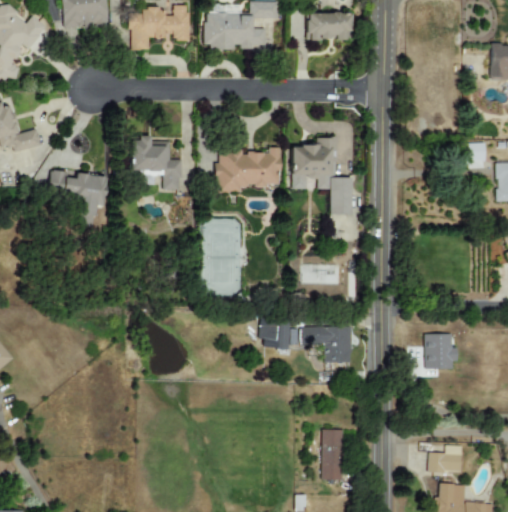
[(58,0),(61,34),(111,31),(109,0),(58,0)]
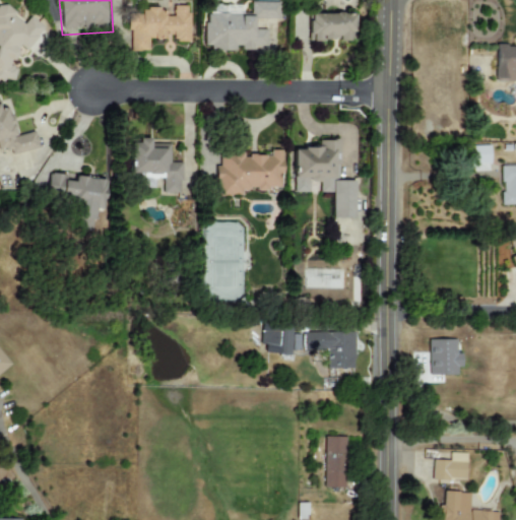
[(253,13),(207,13),(207,49),(245,49),(245,51),(256,51),(256,46),(269,46),(270,28),(257,28),(257,19),(282,19),(282,2),(253,2),(253,13)]
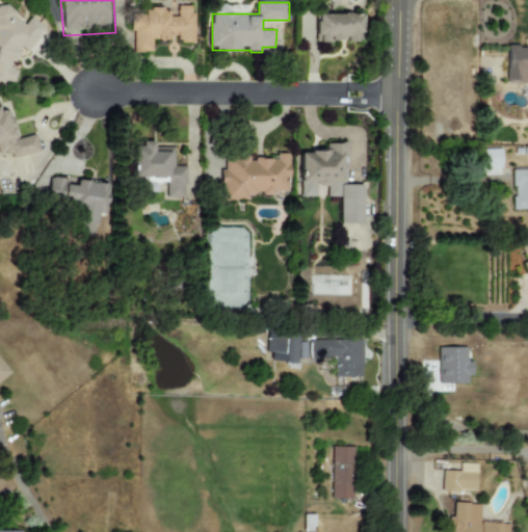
[(135,52),(155,52),(154,38),(181,38),(181,43),(196,43),(195,5),(180,6),(180,17),(172,17),(172,8),(146,8),(146,20),(134,20),(135,52)]
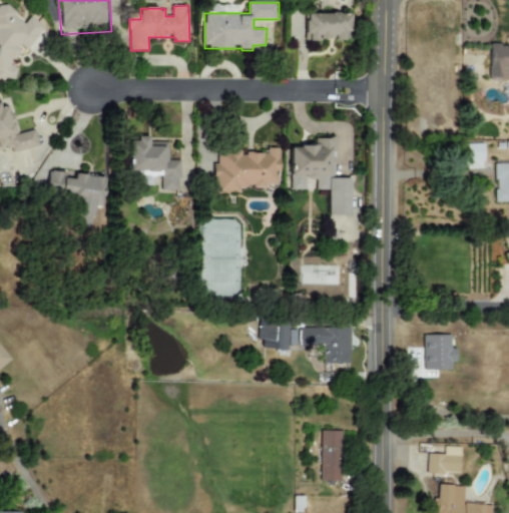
[(353,14),(306,13),(306,40),(347,41),(347,32),(352,32),(353,14)]
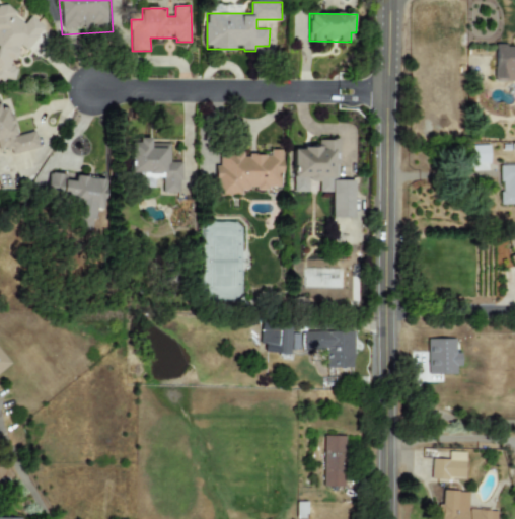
[(514,35),(501,35),(501,79),(514,79),(514,35)]
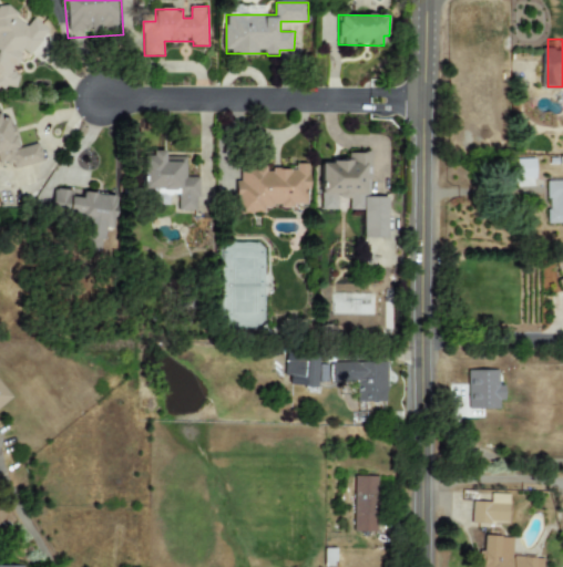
[(45,162),(41,143),(22,147),(17,124),(7,126),(1,102),(0,102),(0,162),(13,160),(16,168),(45,162)]
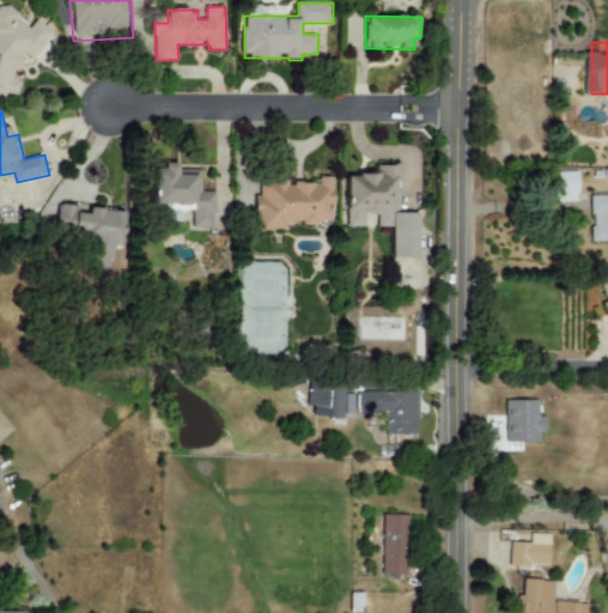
[(195,229),(217,229),(217,192),(204,192),(204,169),(182,169),(182,164),(156,164),(156,210),(195,210),(195,229)]
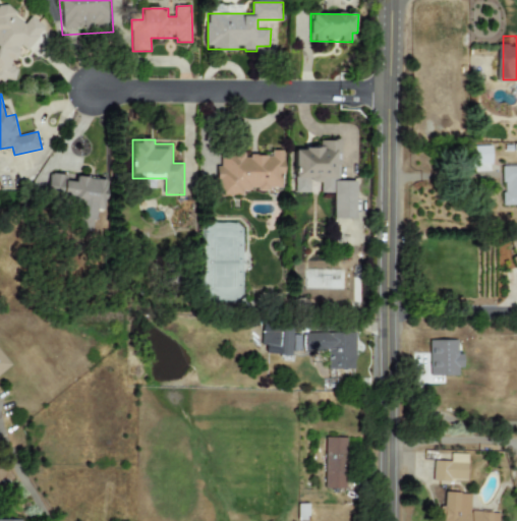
[(358,218),(358,181),(342,181),(342,139),(322,140),(322,149),(296,149),(296,192),(311,192),(311,183),(323,183),(323,193),(336,193),(336,218),(358,218)]
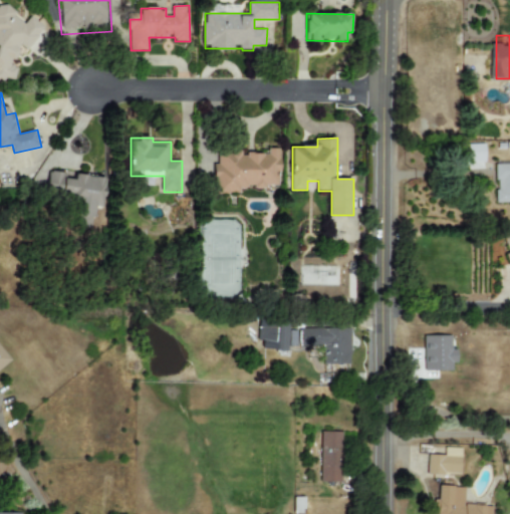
[(469,145),(470,170),(488,170),(487,145),(469,145)]
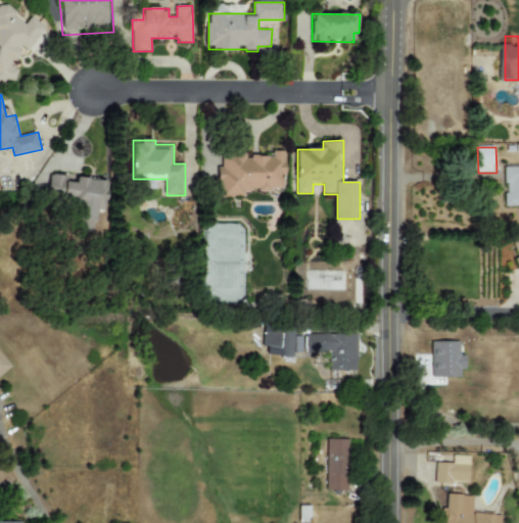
[(286,190),(287,151),(274,151),(274,156),(246,156),(224,155),(224,168),(220,168),(220,196),(246,197),(246,190),(286,190)]
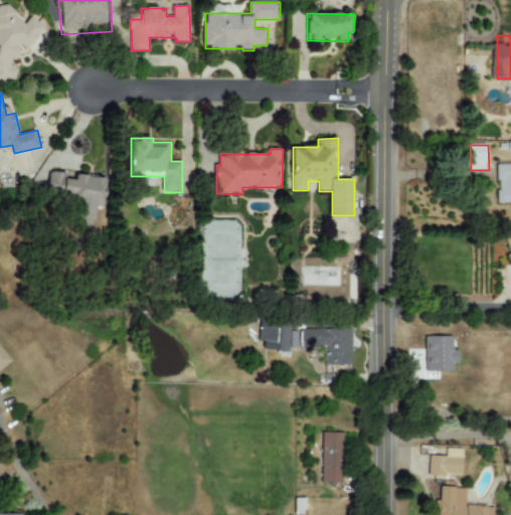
[(510,164),(499,165),(500,203),(510,203),(510,164)]
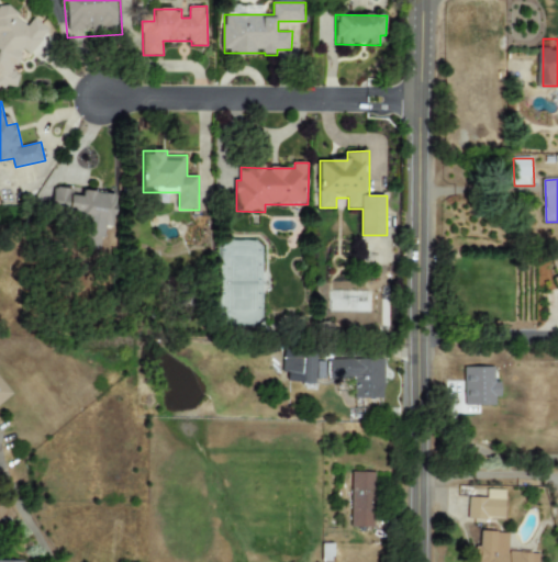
[(116,192),(84,191),(84,195),(74,195),(74,188),(54,187),(53,214),(86,215),(85,236),(105,236),(105,226),(115,226),(116,192)]
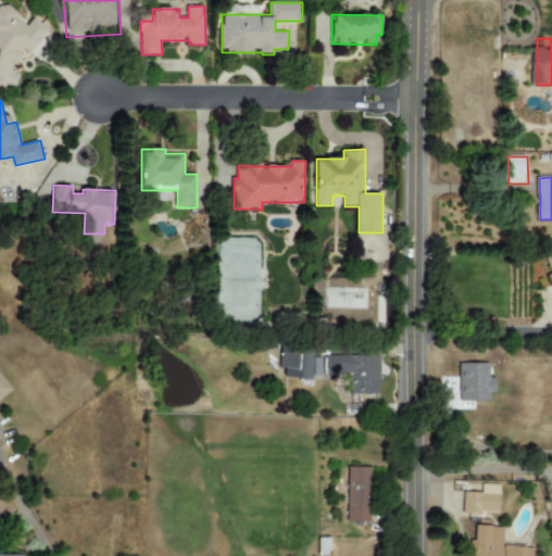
[(311,348),(281,346),(281,369),(286,369),(286,378),(311,379),(311,348)]
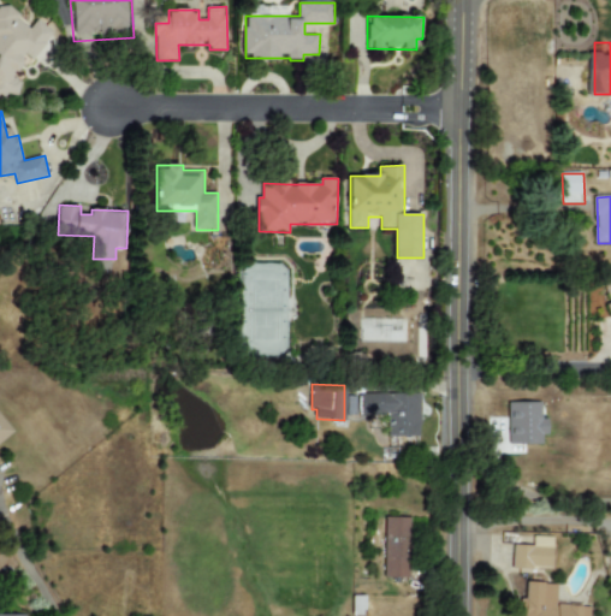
[(351,416),(390,415),(390,437),(423,436),(422,392),(351,395),(351,416)]
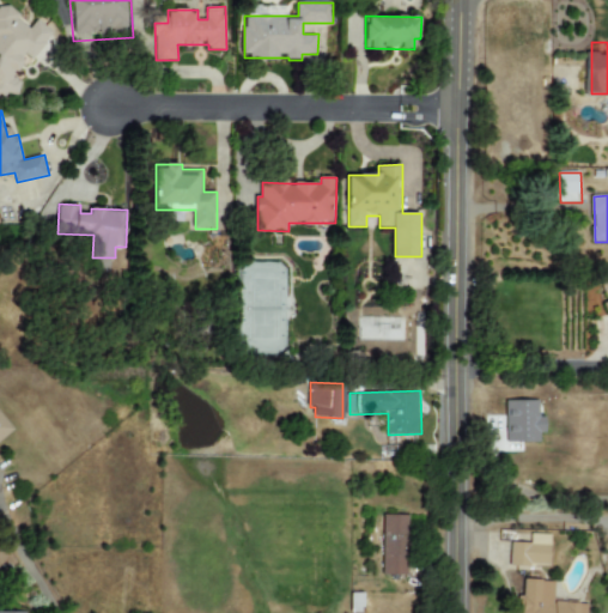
[(508,401),(509,442),(546,442),(545,416),(541,417),(541,400),(508,401)]
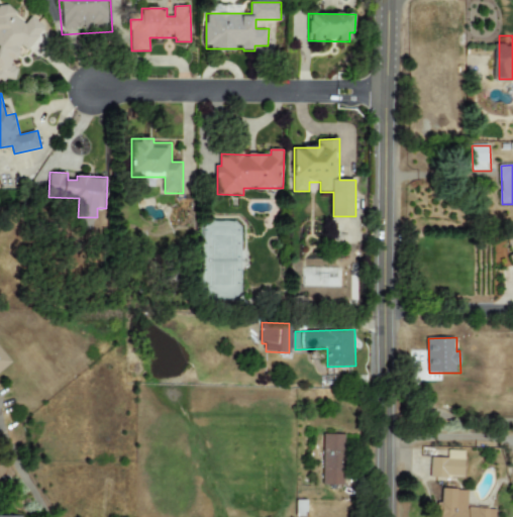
[(0,345),(0,373),(13,363),(0,345)]
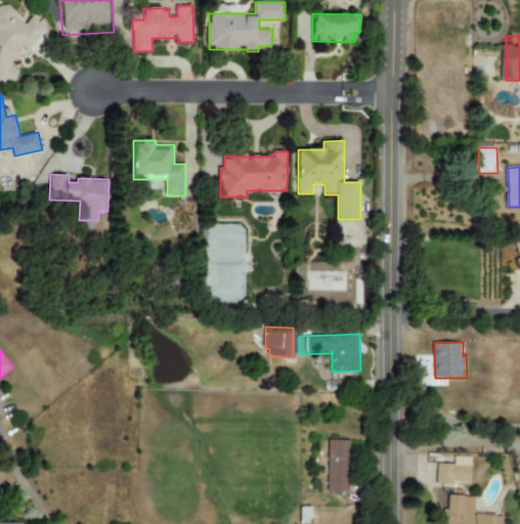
[(330,491),(351,491),(351,440),(329,440),(330,491)]
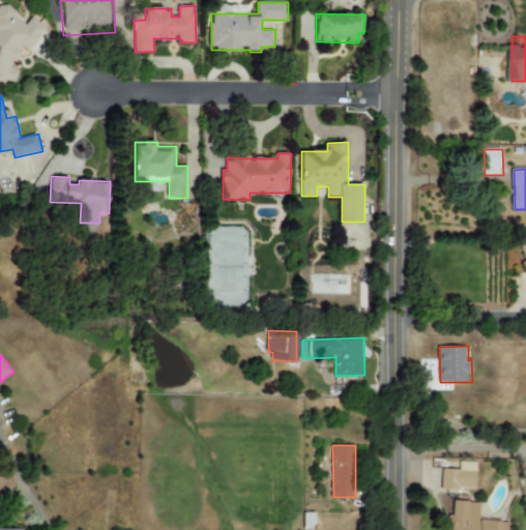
[(478,462),(461,462),(461,469),(444,469),(443,488),(477,489),(478,462)]
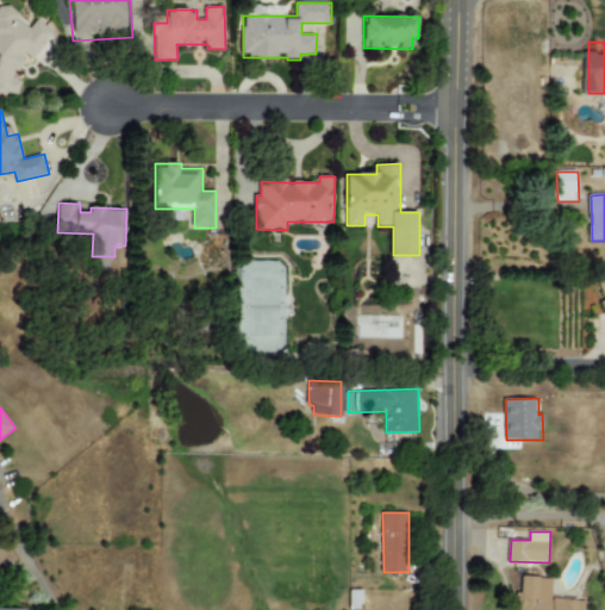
[(587,609),(587,601),(554,599),(555,578),(523,578),(523,586),(521,586),(519,609),(587,609)]
